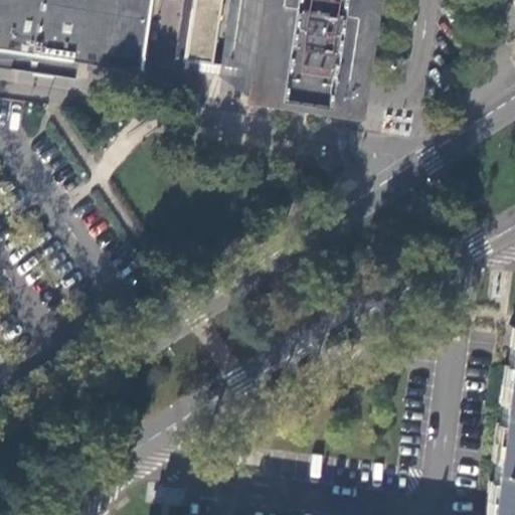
[(149,0),(0,0),(0,49),(97,64),(140,68),(149,0)]
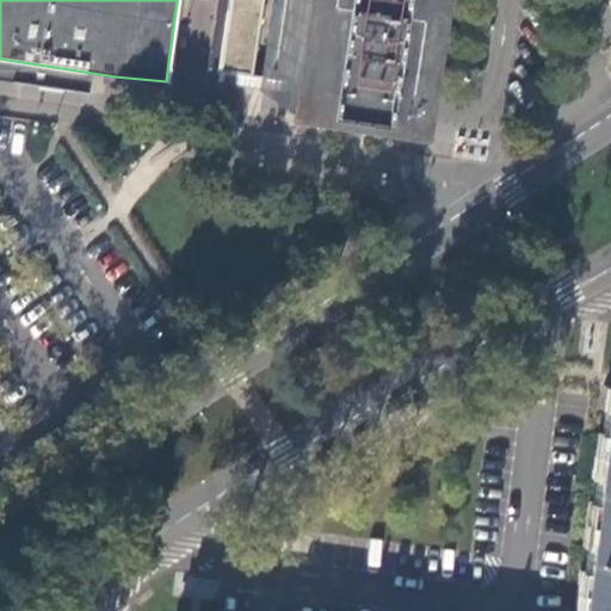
[(229,0),(217,0),(209,65),(209,66),(218,69),(229,0)]
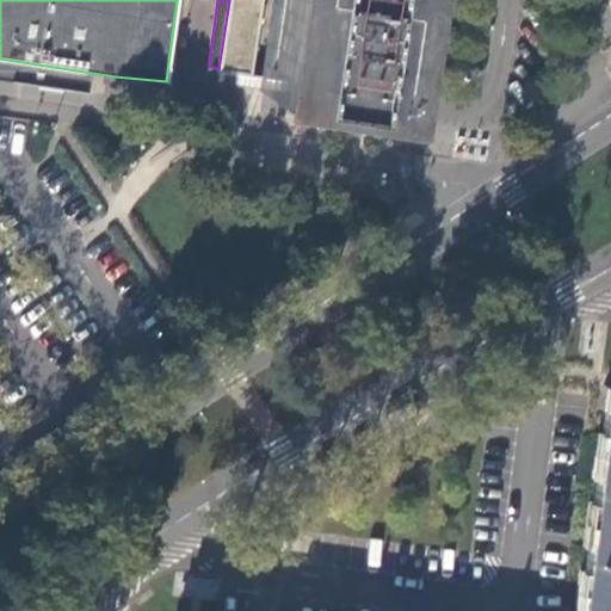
[(260,75),(271,0),(229,0),(218,69),(260,75)]
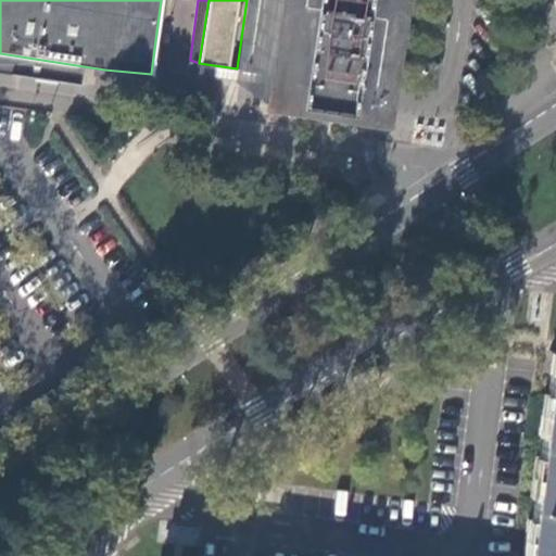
[(364,0),(247,0),(237,68),(236,81),(266,86),(349,99),(364,0)]
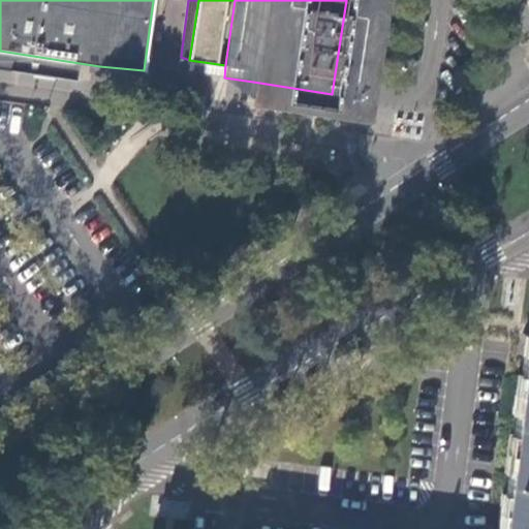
[(0,59),(76,71),(98,74),(99,66),(0,51),(0,59)]
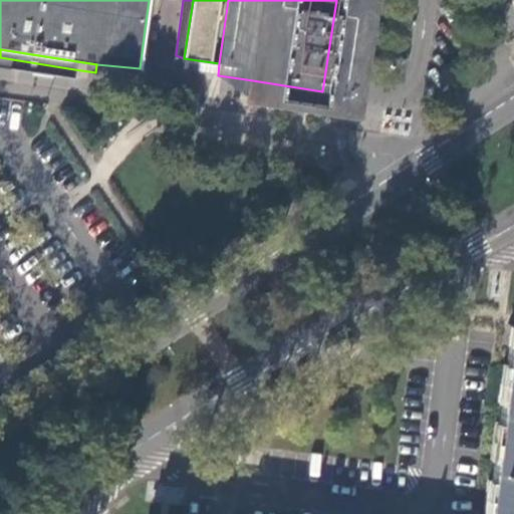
[(0,65),(73,76),(74,69),(0,57),(0,65)]
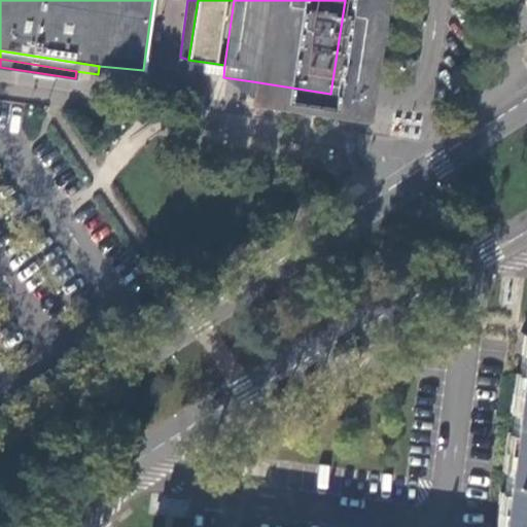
[(188,72),(223,77),(224,65),(188,60),(188,72)]
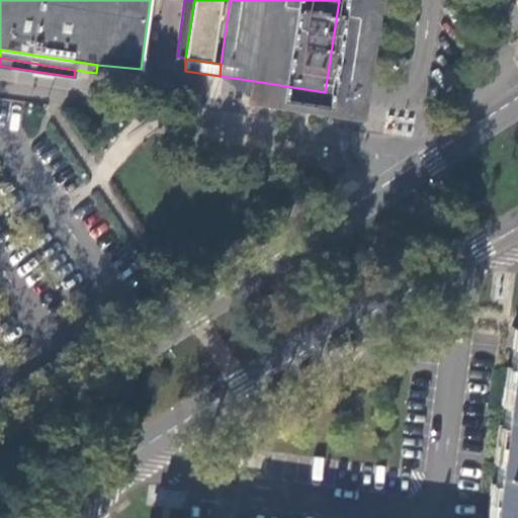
[(96,73),(75,70),(74,77),(95,80),(96,73)]
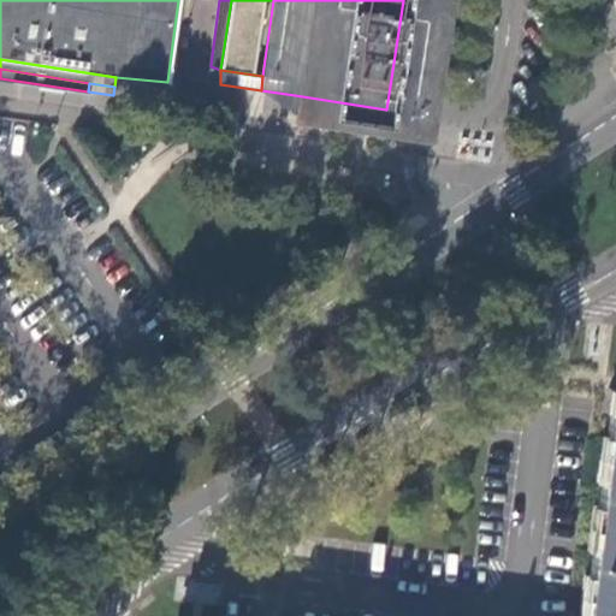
[(615,615),(615,391),(614,391),(585,615),(615,615)]
